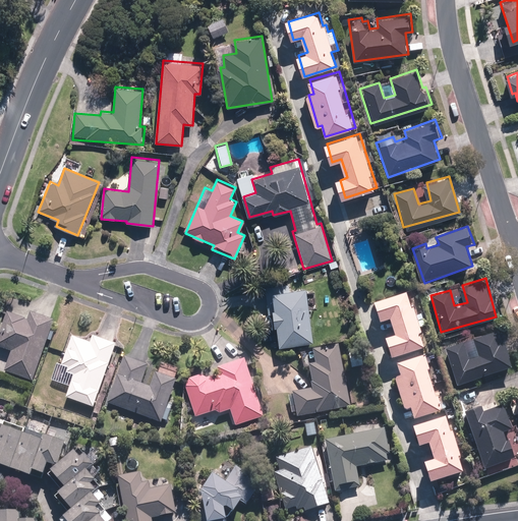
[(311,343),(305,288),(290,290),(289,284),(264,287),(267,317),(277,316),(280,347),(311,343)]
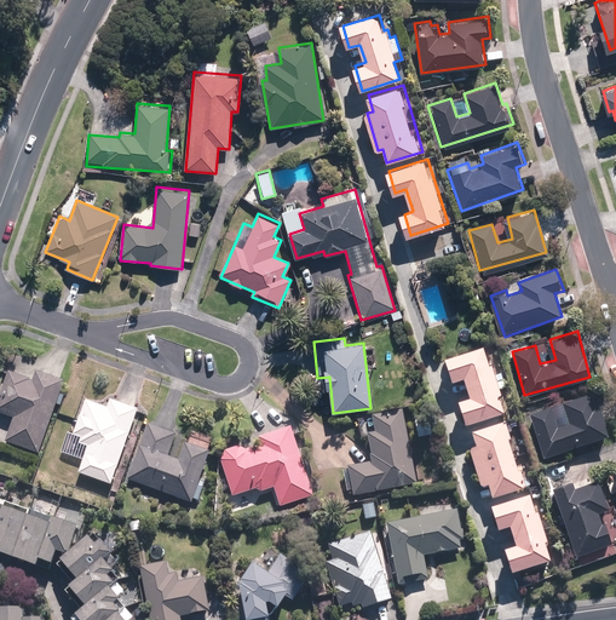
[(506,414),(485,349),(445,362),(453,384),(464,380),(471,402),(462,405),(468,426),(506,414)]
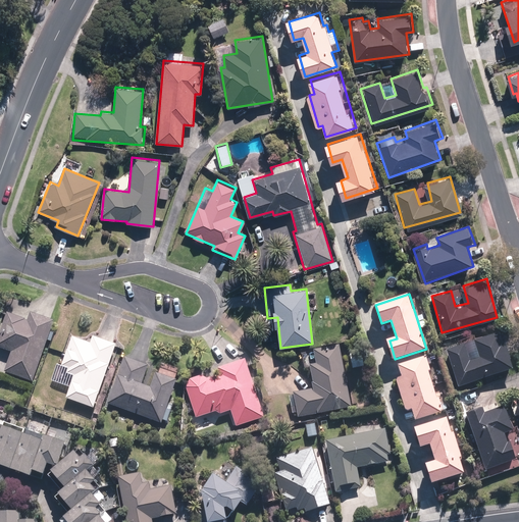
[(31,382),(53,321),(30,312),(27,321),(5,314),(0,328),(0,348),(9,352),(2,372),(31,382)]
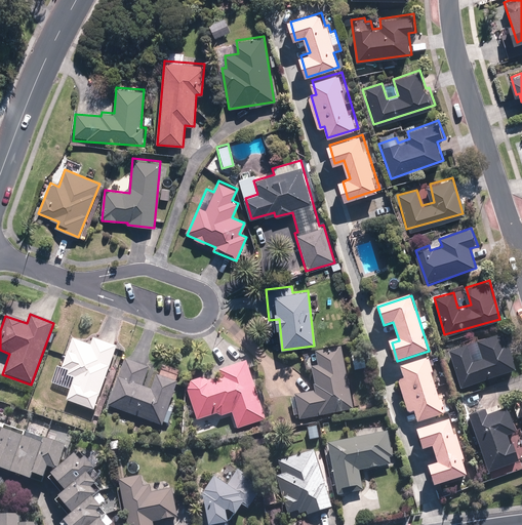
[(504,334),(450,351),(462,389),(515,372),(504,334)]
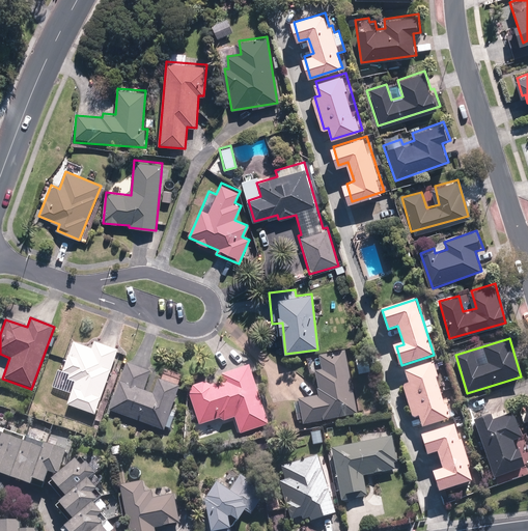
[(94,415),(116,350),(94,341),(92,347),(72,341),(61,371),(70,373),(66,382),(74,384),(66,407),(94,415)]
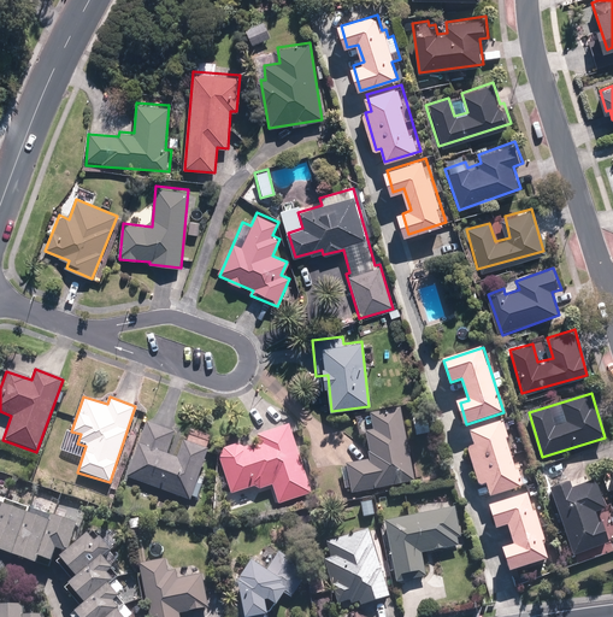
[(412,481),(399,405),(372,410),(376,432),(363,434),(367,464),(347,468),(352,493),(412,481)]
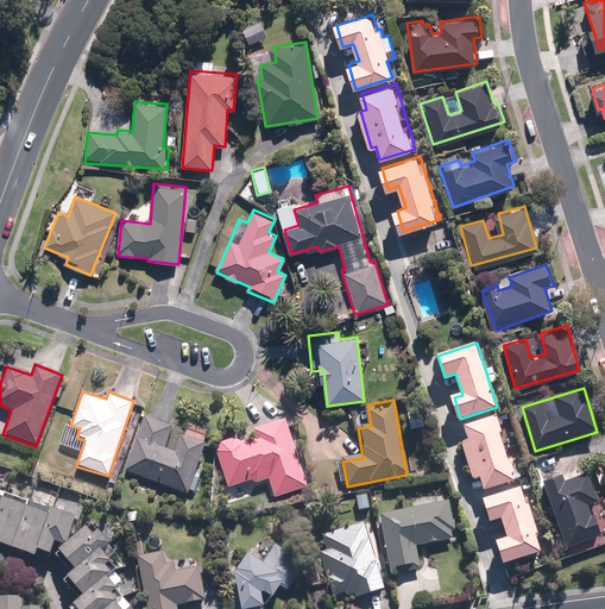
[(174,427),(143,415),(123,469),(190,494),(210,438),(182,428),(174,451),(166,449),(174,427)]
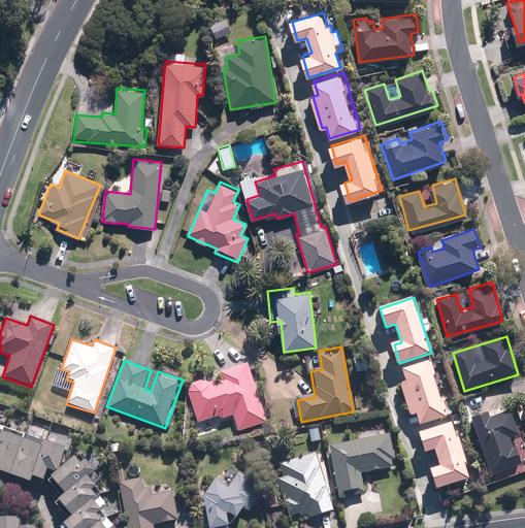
[(449,414),(433,360),(405,368),(409,382),(401,384),(411,415),(418,413),(421,422),(449,414)]
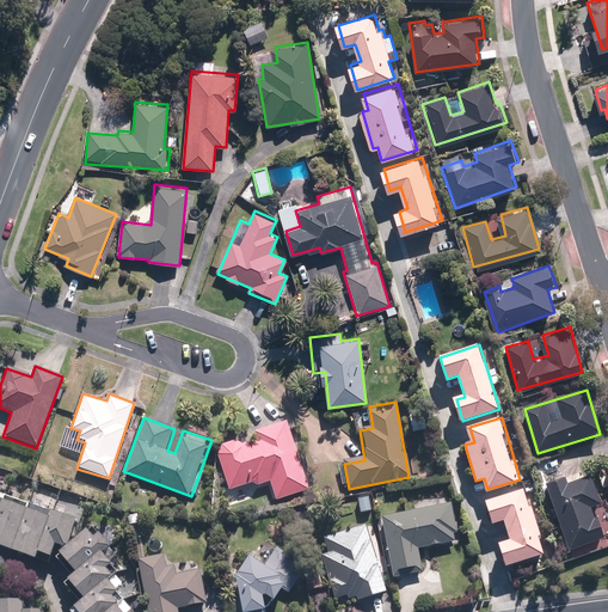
[(307,490),(287,421),(255,430),(258,442),(245,446),(244,439),(215,447),(228,490),(255,483),(255,487),(269,482),(274,500),(307,490)]
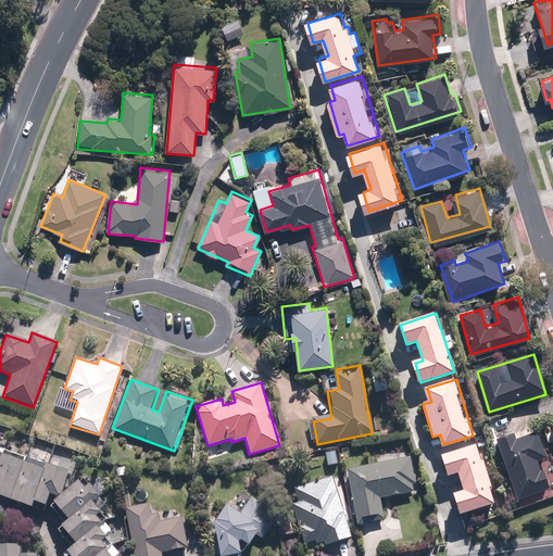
[(515,433),(497,440),(516,501),(549,491),(539,459),(548,456),(540,432),(517,439),(515,433)]
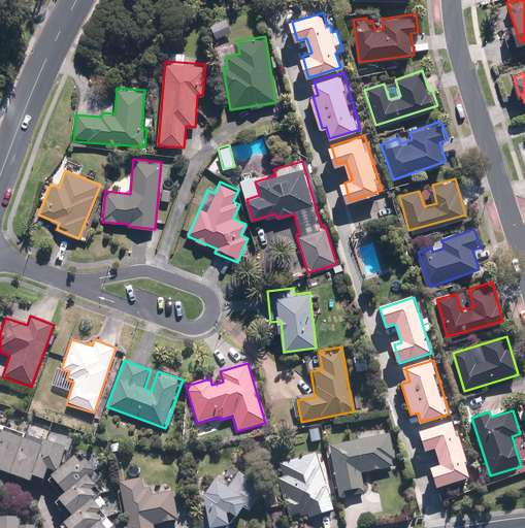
[(466,479),(449,423),(416,433),(421,453),(431,450),(436,468),(429,470),(434,488),(466,479)]
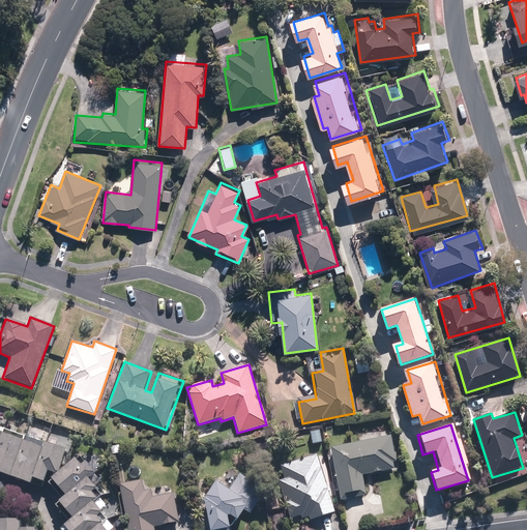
[(0,470),(34,483),(36,477),(48,481),(48,480),(51,472),(56,473),(65,449),(45,441),(44,446),(0,430),(0,470)]
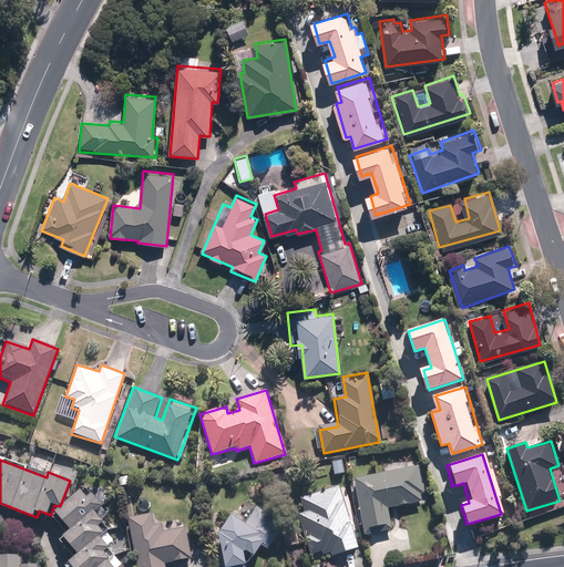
[(344,460),(330,461),(331,474),(345,473),(344,460)]
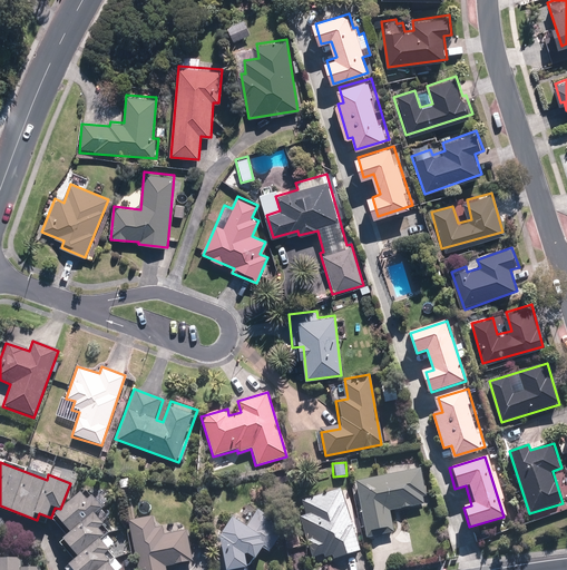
[(421,469),(355,482),(368,538),(393,533),(389,511),(416,505),(414,498),(427,494),(421,469)]
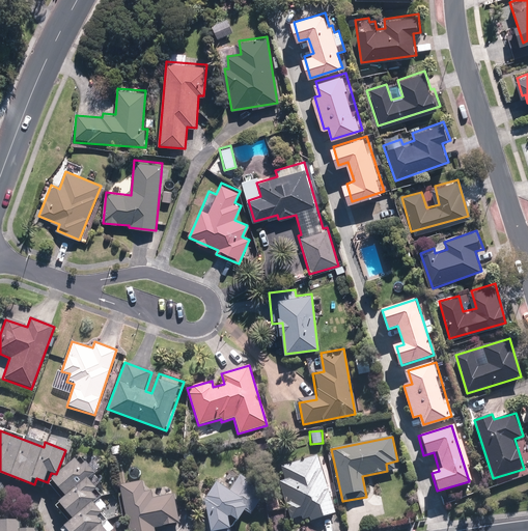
[(309,518),(309,519),(333,512),(318,456),(282,466),(285,478),(280,480),(290,518),(301,515),(302,519),(309,518)]
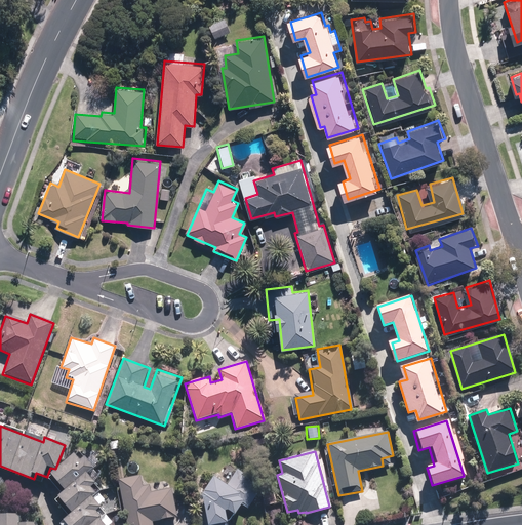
[(84,457),(80,452),(47,477),(62,495),(56,498),(69,515),(58,523),(59,524),(112,524),(114,524),(107,516),(105,518),(98,511),(104,508),(93,495),(97,492),(91,485),(97,480),(90,472),(97,467),(88,454),(84,457)]
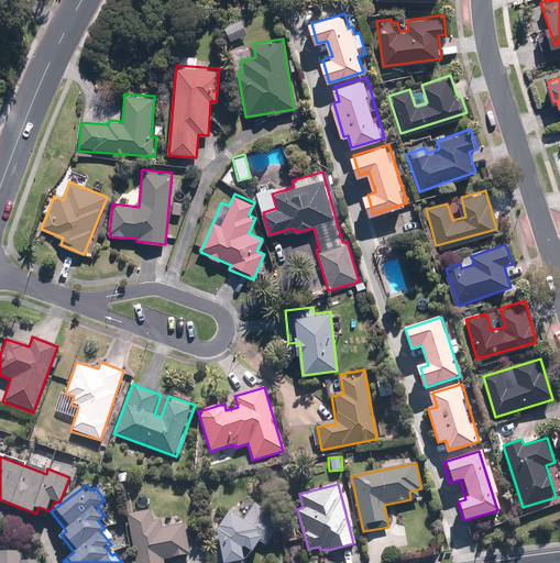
[(219,525),(226,562),(238,562),(248,562),(244,544),(255,551),(262,541),(266,544),(280,526),(271,520),(275,514),(254,499),(244,515),(231,506),(219,525)]
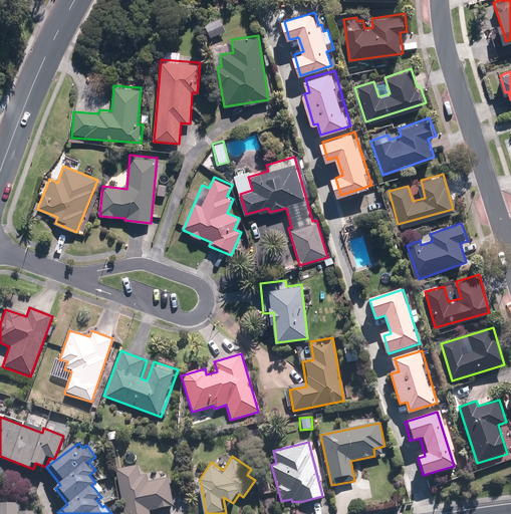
[(137,463),(114,466),(121,513),(149,513),(149,509),(172,505),(167,478),(148,481),(147,473),(139,474),(137,463)]
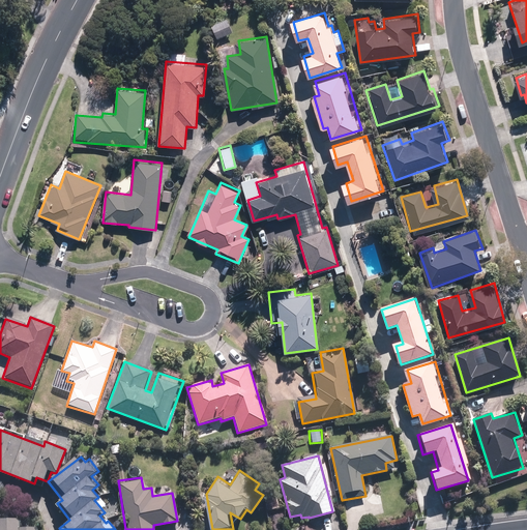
[(0,529),(38,529),(38,527),(23,527),(23,520),(0,520),(0,511),(0,529)]
